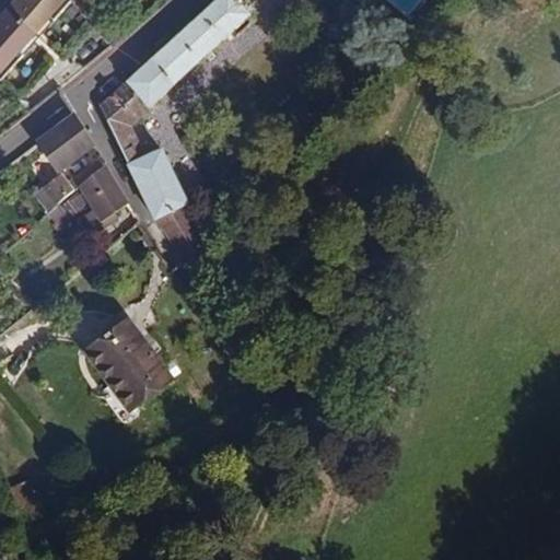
[(19,0),(13,7),(42,33),(72,0),(19,0)]
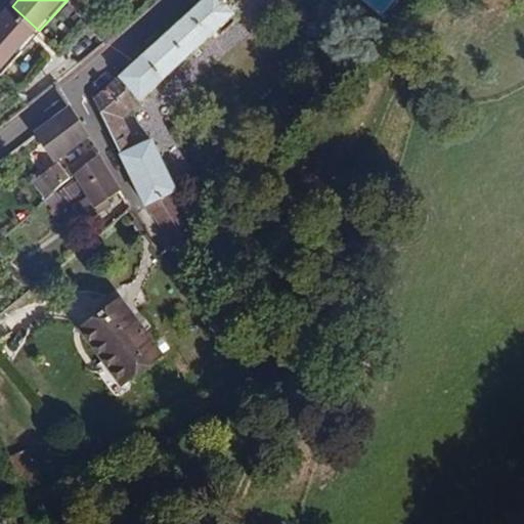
[(94,0),(97,3),(104,11),(118,0),(94,0)]
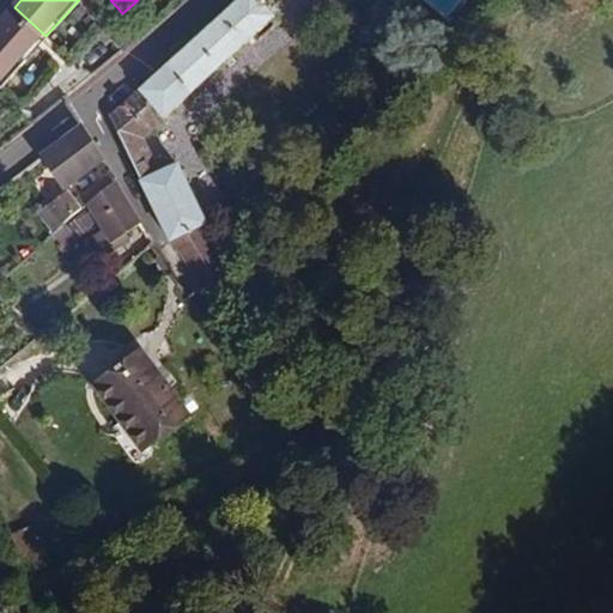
[(273,17),(258,0),(240,0),(110,117),(170,241),(180,255),(208,242),(200,226),(205,224),(177,165),(161,174),(141,137),(273,17)]
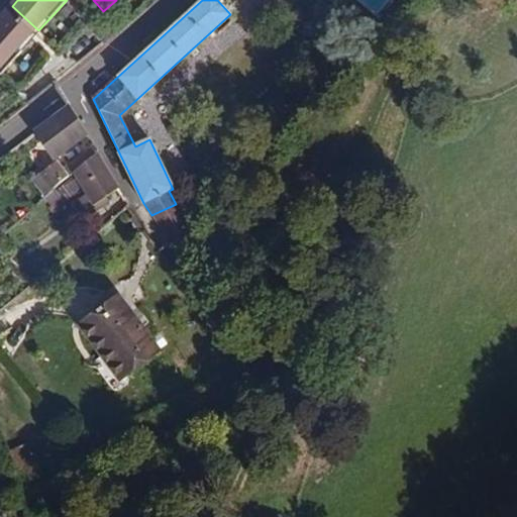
[(12,6),(0,18),(0,66),(2,68),(38,30),(12,6)]
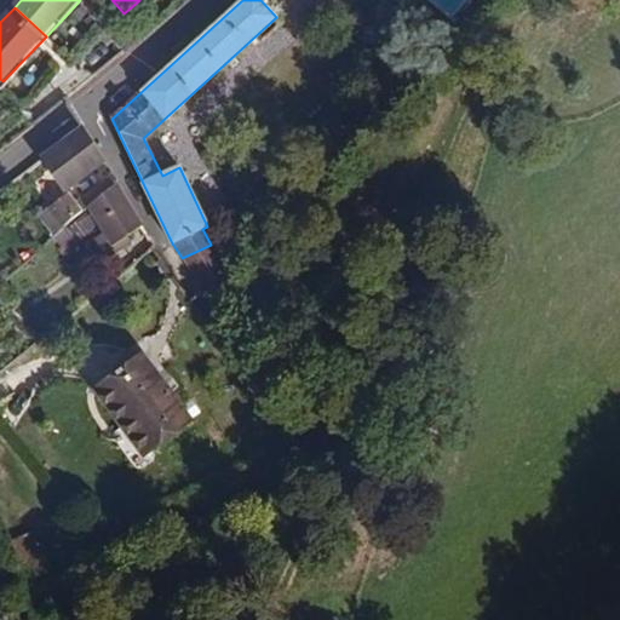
[(42,158),(65,189),(103,162),(81,130),(42,158)]
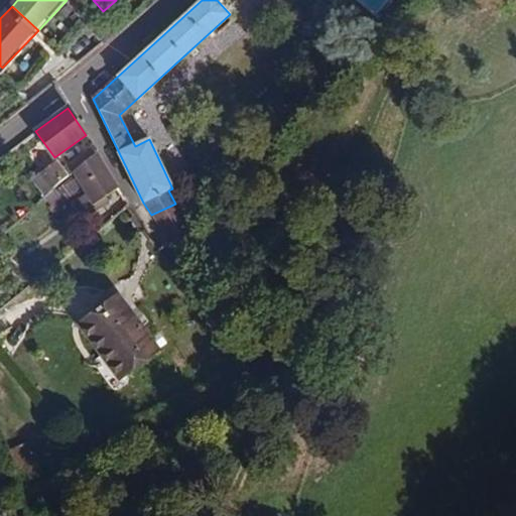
[(92,145),(62,167),(70,176),(74,172),(97,153),(92,145)]
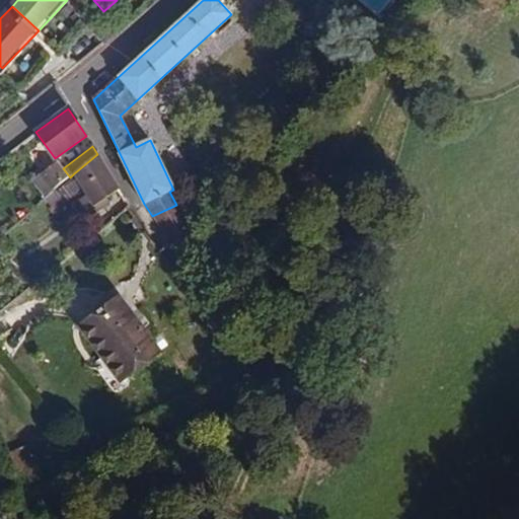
[(74,173),(87,195),(74,203),(83,220),(110,203),(106,198),(120,189),(97,154),(74,173)]
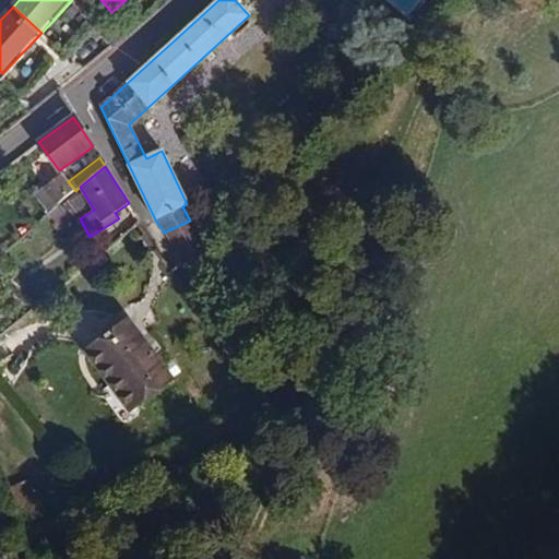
[(36,193),(49,214),(59,205),(75,191),(68,181),(61,174),(36,193)]
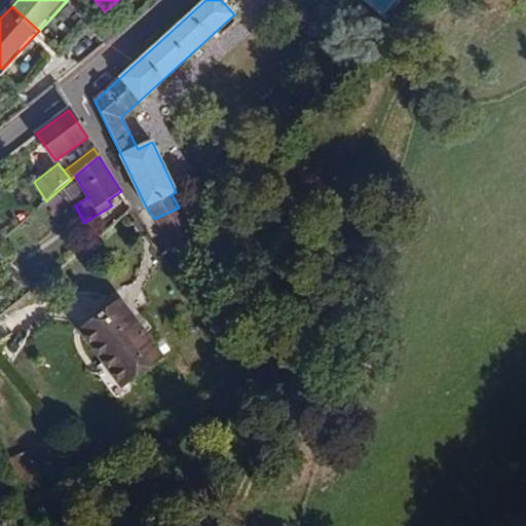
[(45,201),(59,217),(68,209),(55,193),(46,201),(45,201)]
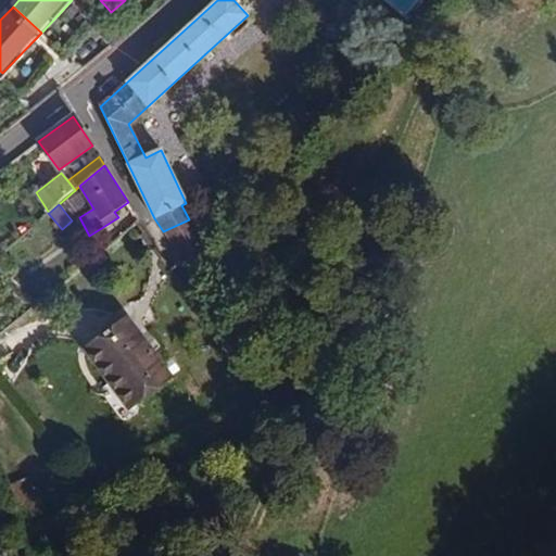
[(87,351),(114,388),(109,391),(108,392),(105,394),(105,399),(119,418),(123,420),(126,421),(131,417),(135,415),(136,412),(135,408),(133,405),(171,377),(128,320),(87,351)]
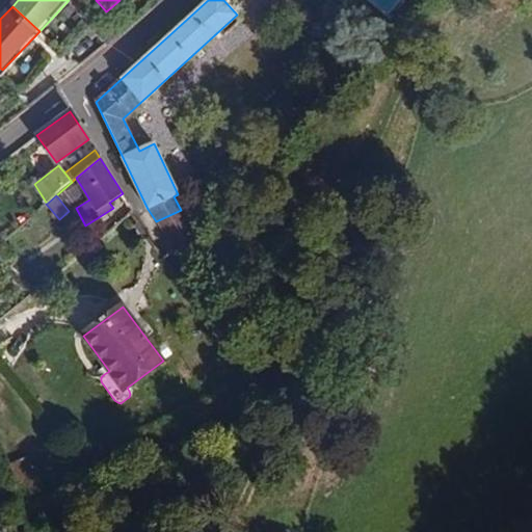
[(30,456),(10,463),(24,498),(42,490),(33,470),(35,469),(30,456)]
